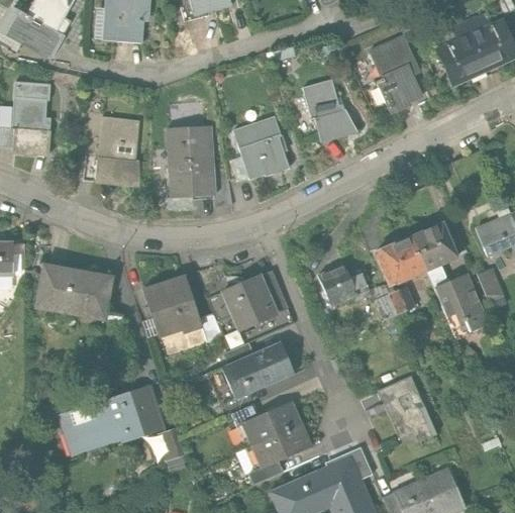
[(25,0),(5,35),(48,61),(74,17),(70,15),(79,0),(25,0)]
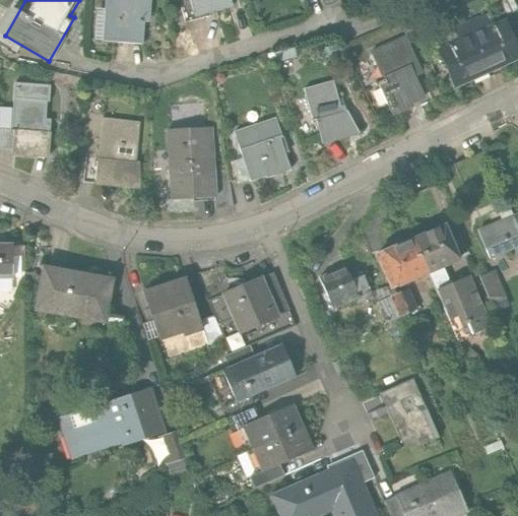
[(105,0),(103,39),(142,42),(143,20),(149,20),(150,0),(105,0)]
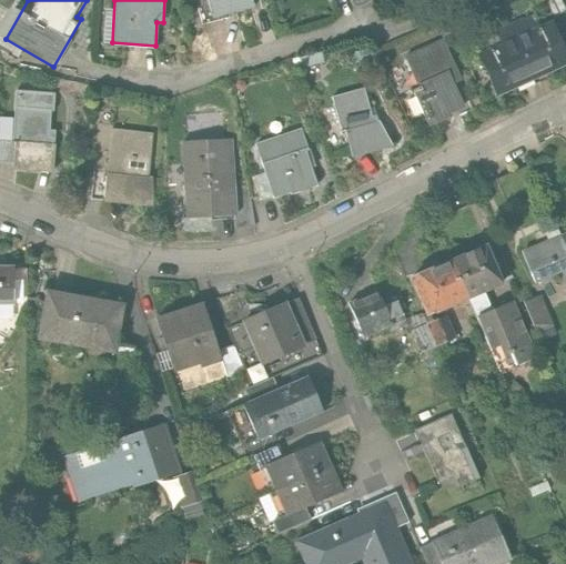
[(209,0),(214,16),(255,3),(254,0),(209,0)]
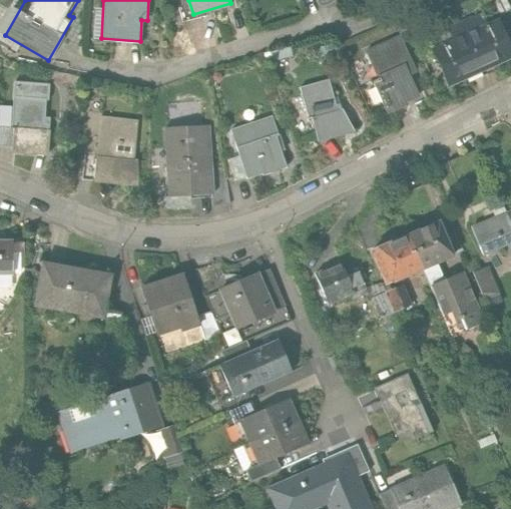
[(474,17),(462,22),(484,72),(510,60),(510,44),(500,21),(479,30),(474,17)]
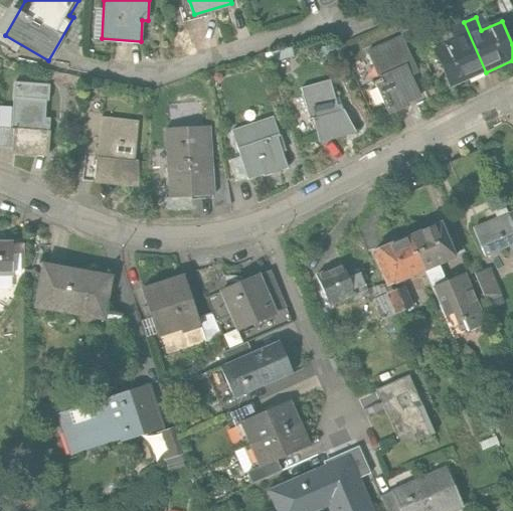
[(452,88),(486,72),(464,22),(453,27),(459,41),(437,51),(452,88)]
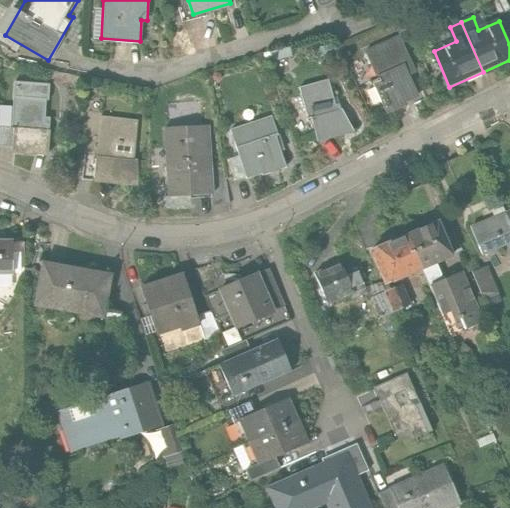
[(375,87),(387,115),(407,106),(406,104),(419,97),(410,75),(417,72),(400,34),(365,50),(368,56),(360,60),(372,88),(375,87)]
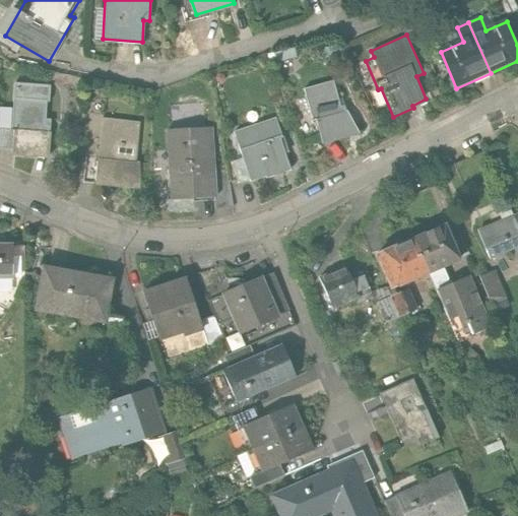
[(334,78),(305,87),(313,119),(317,118),(322,143),(360,132),(347,109),(346,109),(344,103),(340,104),(334,78)]
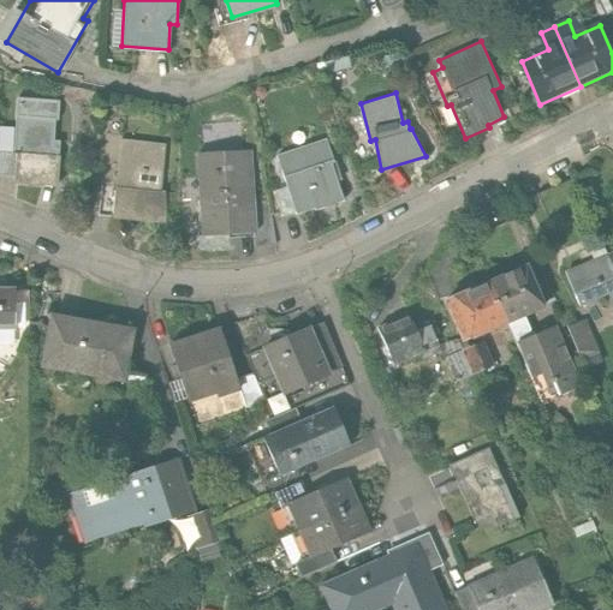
[(0,149),(0,172),(16,173),(16,183),(59,185),(61,138),(55,137),(57,115),(60,115),(61,97),(18,95),(16,150),(0,149)]
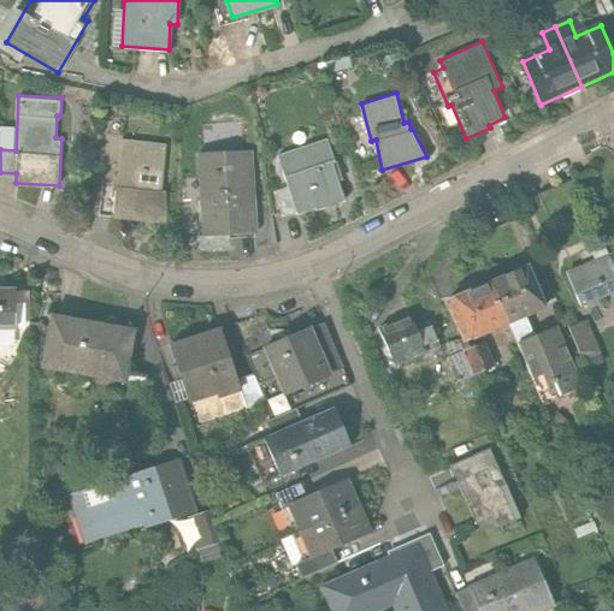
[(329,138),(277,156),(288,187),(297,215),(316,209),(317,212),(346,202),(338,181),(343,178),(329,138)]
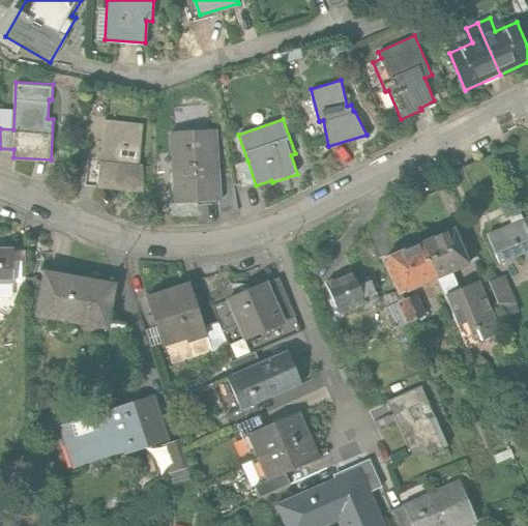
[(105,120),(97,188),(144,194),(145,187),(144,165),(139,164),(143,124),(105,120)]
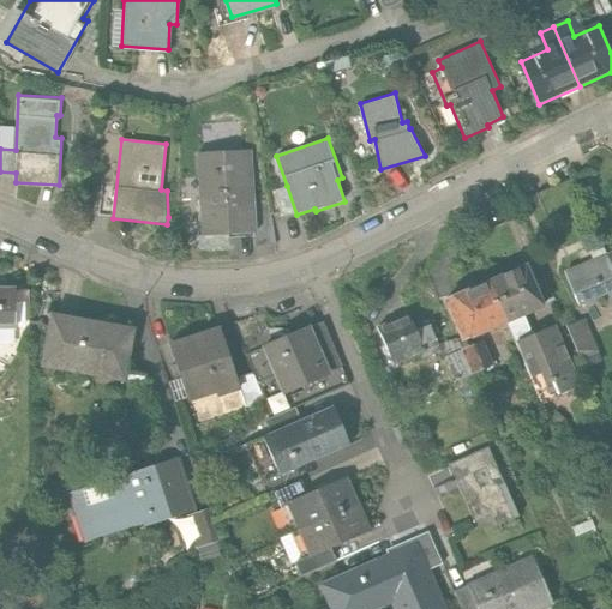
[(198,152),(203,237),(256,234),(253,200),(251,150),(198,152)]
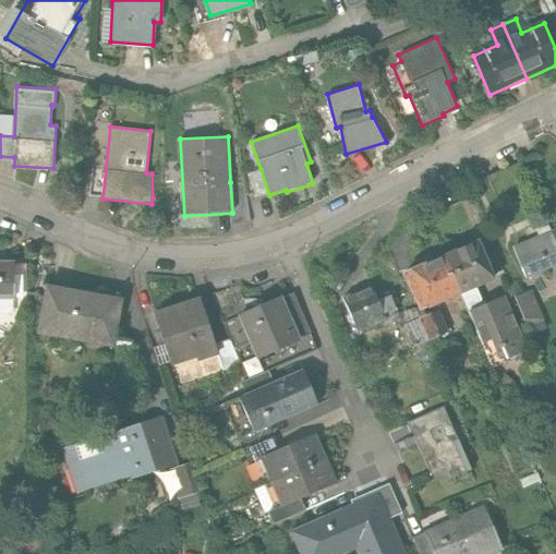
[(256,200),(269,195),(261,169),(248,173),(256,200)]
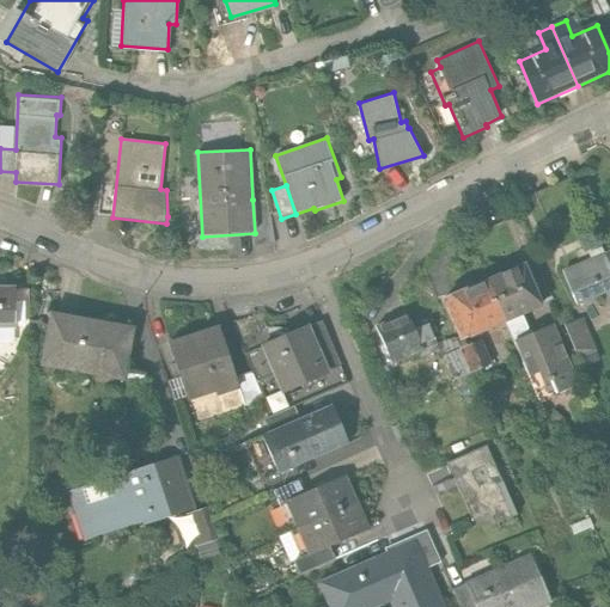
[(180,189),(166,190),(168,216),(181,216),(180,189)]
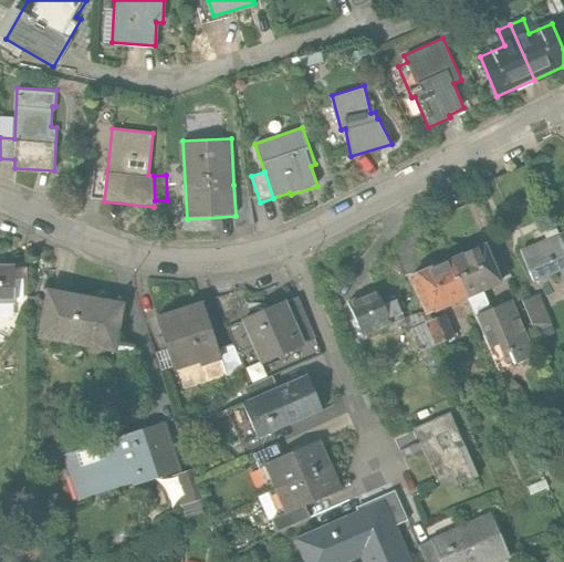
[(249,184),(233,185),(236,216),(236,228),(254,224),(249,184)]
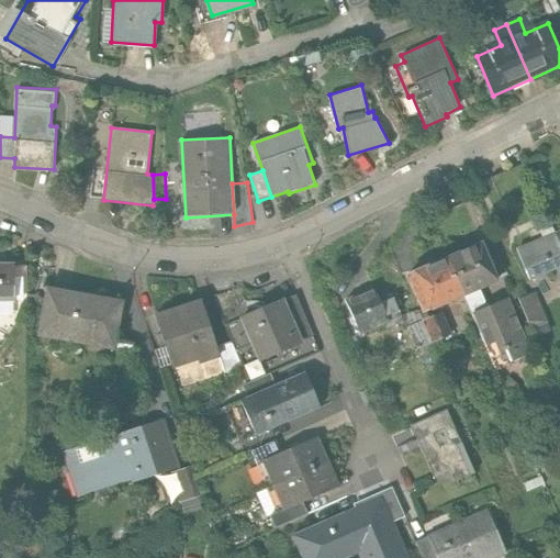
[(559,241),(557,235),(556,231),(517,248),(532,279),(556,268),(559,277),(559,241)]
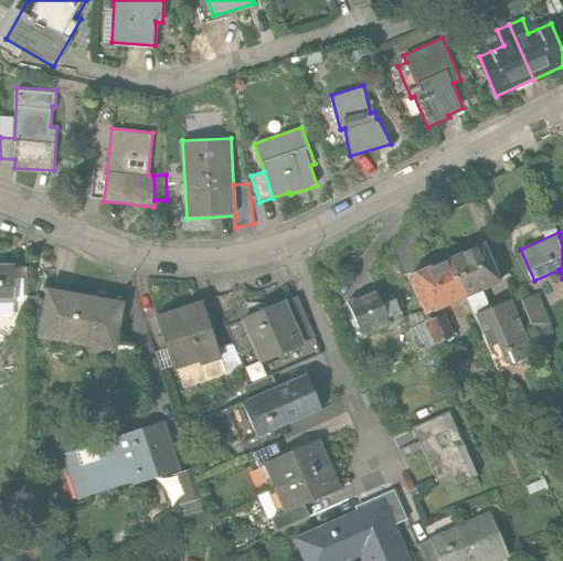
[(486,241),(450,255),(466,293),(501,278),(486,241)]
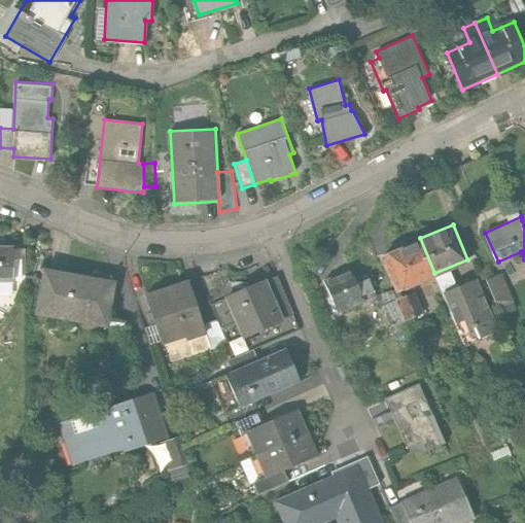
[(399,288),(434,273),(420,238),(398,248),(399,251),(386,257),(399,288)]
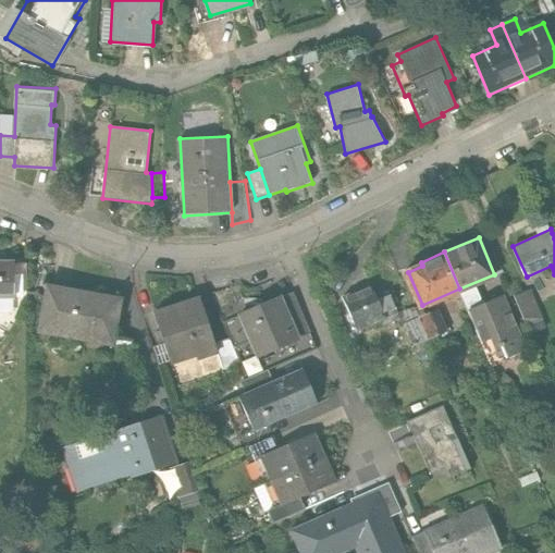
[(0,293),(13,293),(13,260),(0,260),(0,293)]
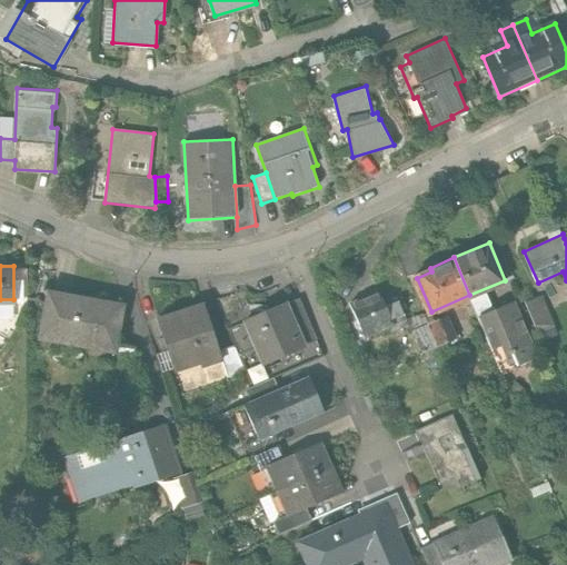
[(28,266),(13,266),(13,299),(29,299),(28,266)]
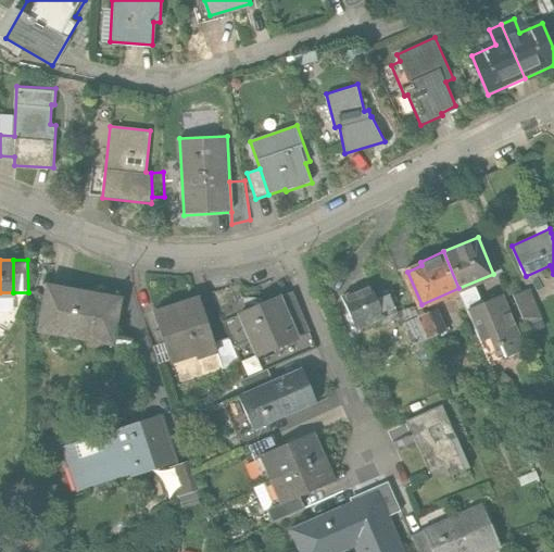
[(369,283),(345,293),(360,326),(397,309),(390,295),(378,300),(369,283)]
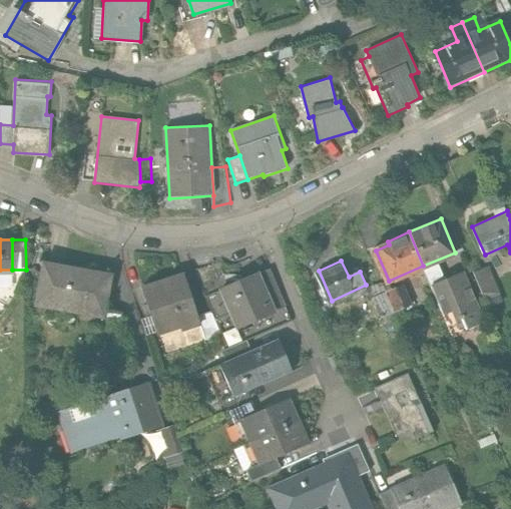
[(41,264),(34,306),(104,318),(111,276),(41,264)]
